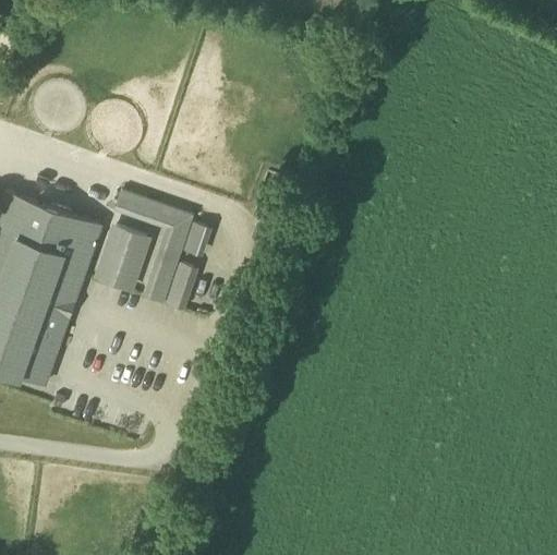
[(165,303),(194,217),(121,191),(117,205),(114,212),(166,230),(166,231),(143,297),(165,303)]
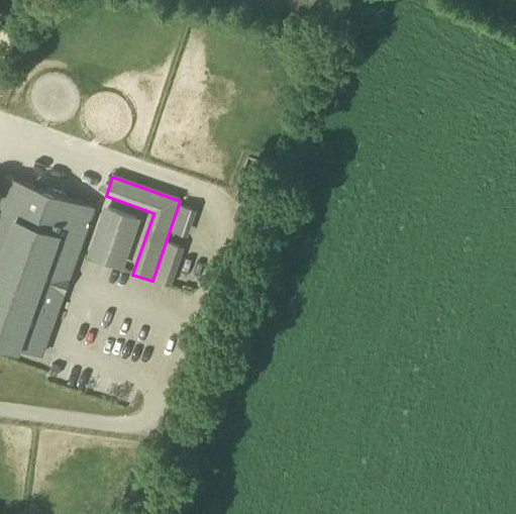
[(42,355),(93,210),(4,179),(0,191),(0,343),(19,350),(19,348),(42,355)]
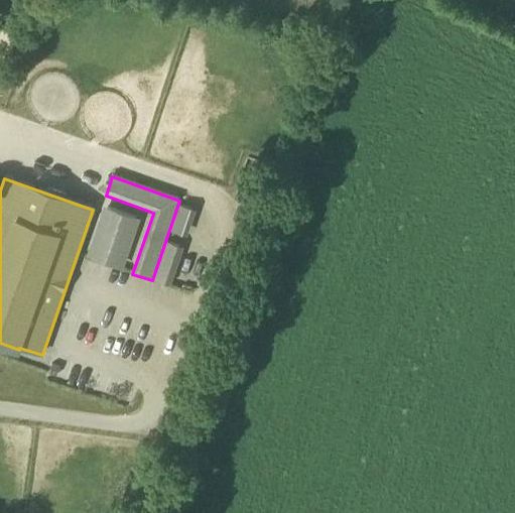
[(197,212),(179,206),(170,232),(187,238),(197,212)]
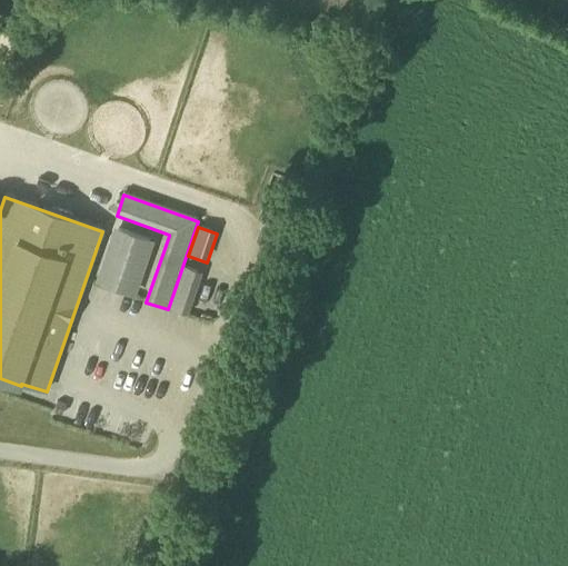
[(136,298),(155,244),(116,230),(97,285),(136,298)]
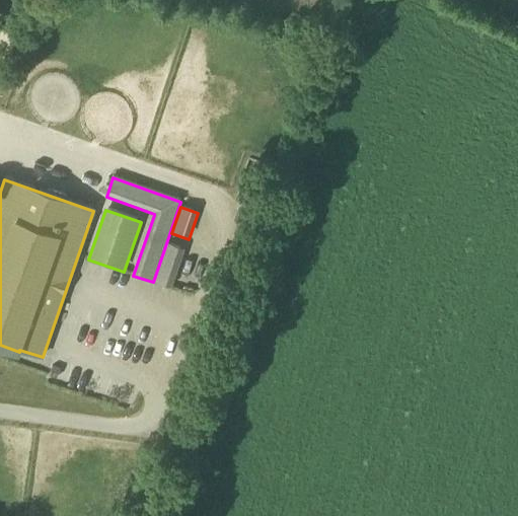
[(172,289),(185,250),(167,244),(155,283),(172,289)]
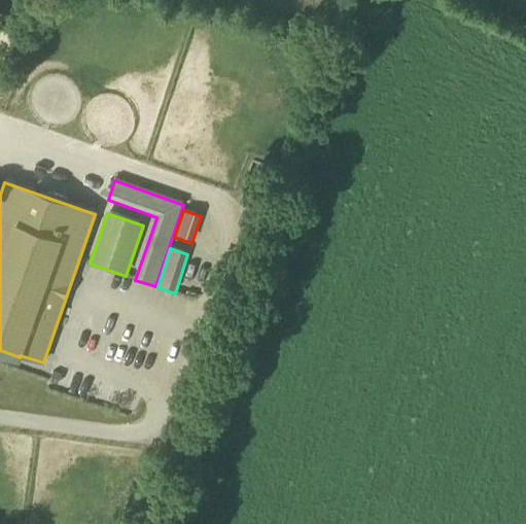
All buildings are outlined.
